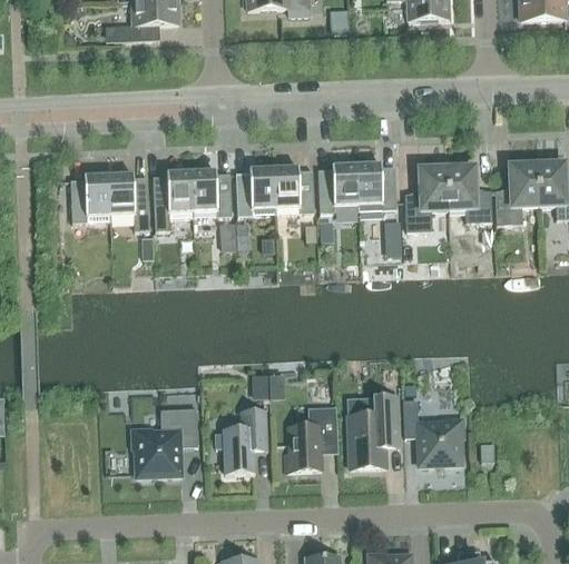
[(158,25),(178,23),(177,0),(131,0),(133,25),(105,26),(106,41),(158,39),(158,25)]
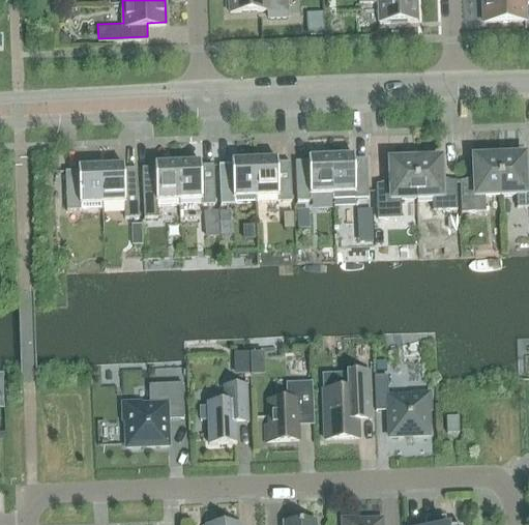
[(229,0),(230,8),(268,7),(269,15),(288,13),(287,0),(229,0)]
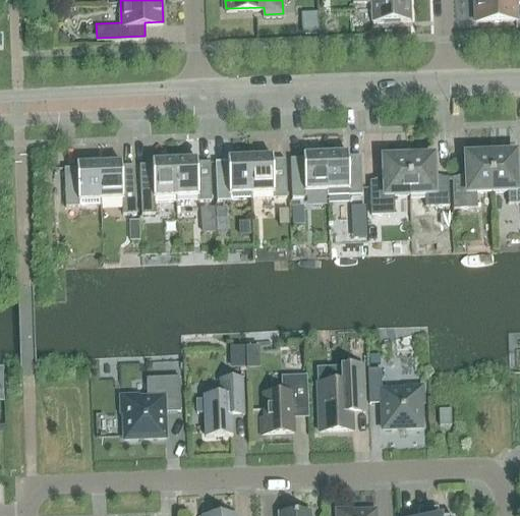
[(353,0),(371,0),(372,18),(410,16),(409,0),(353,0)]
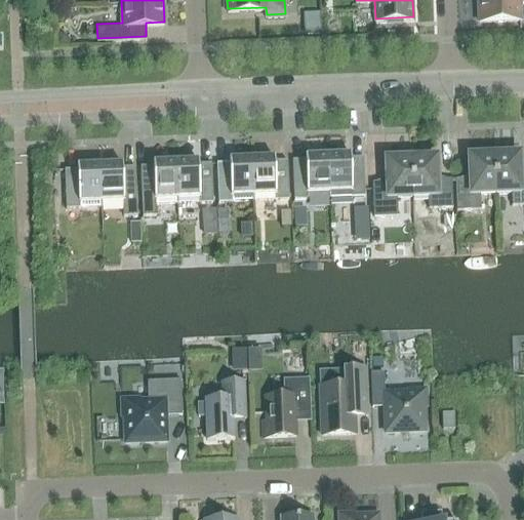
[(478,0),(480,18),(520,17),(520,0),(478,0)]
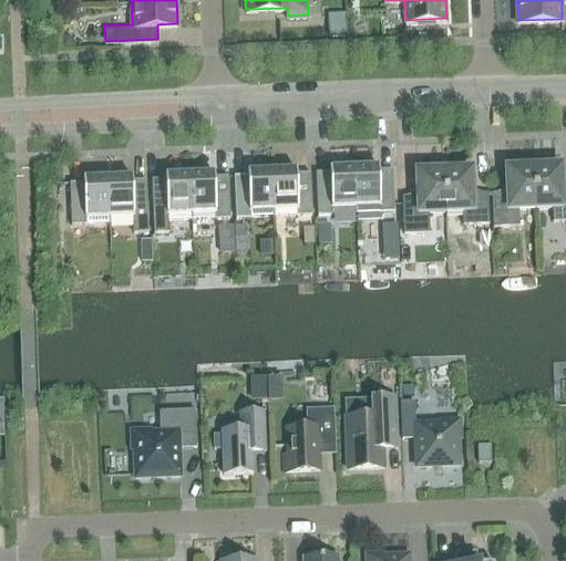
[(75,38),(71,33),(64,32),(63,44),(75,44),(75,38)]
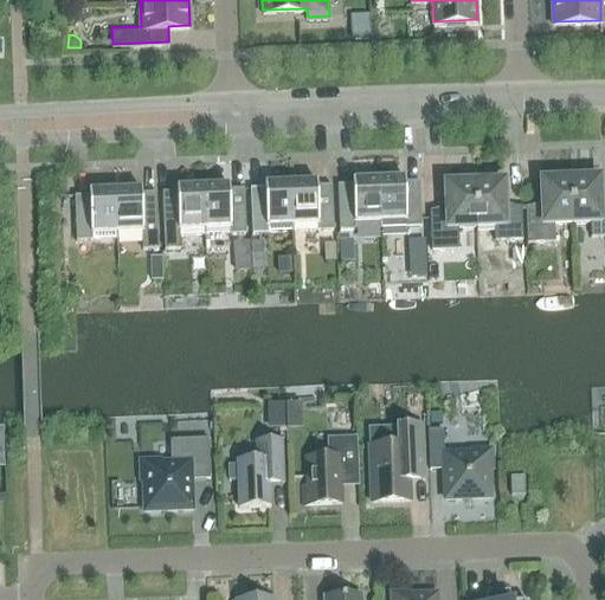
[(526,206),(527,239),(555,238),(554,220),(572,219),(571,167),(549,168),(549,169),(544,175),(541,175),(542,205),(526,206)]
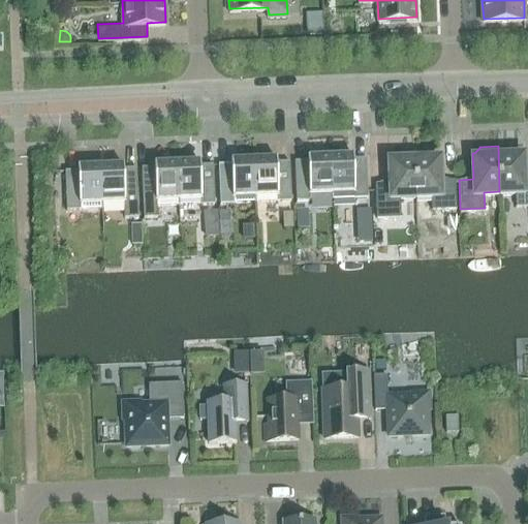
[(516,191),(516,204),(527,203),(527,177),(525,177),(524,152),(521,152),(517,147),(517,146),(498,146),(499,191),(516,191)]
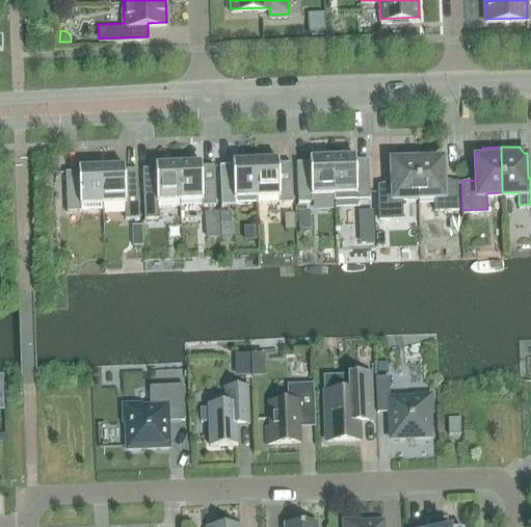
[(433,195),(434,208),(458,207),(458,181),(444,182),(443,156),(441,156),(435,151),(434,150),(417,151),(418,195),(433,195)]
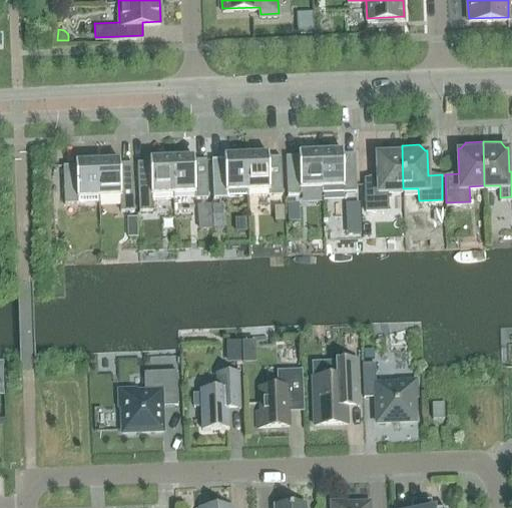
[(365,208),(389,207),(388,189),(403,188),(402,145),(384,145),(384,146),(379,151),(377,152),(378,176),(364,177),(365,208)]
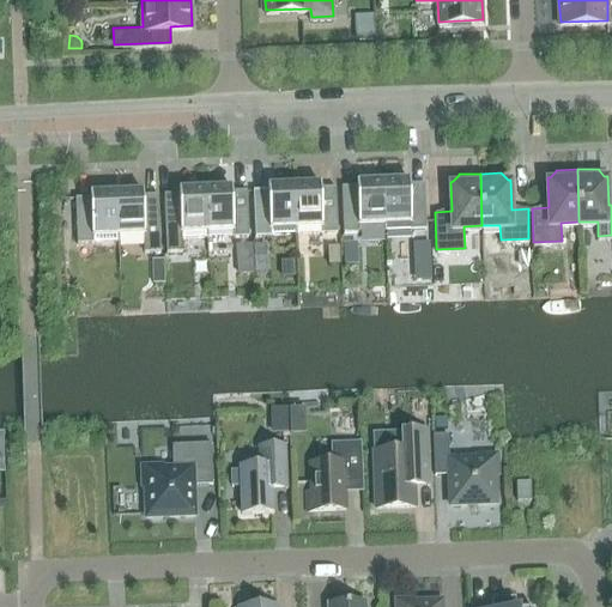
[(410,225),(426,225),(424,180),(410,180),(410,176),(383,177),(385,225),(410,224),(410,225)]
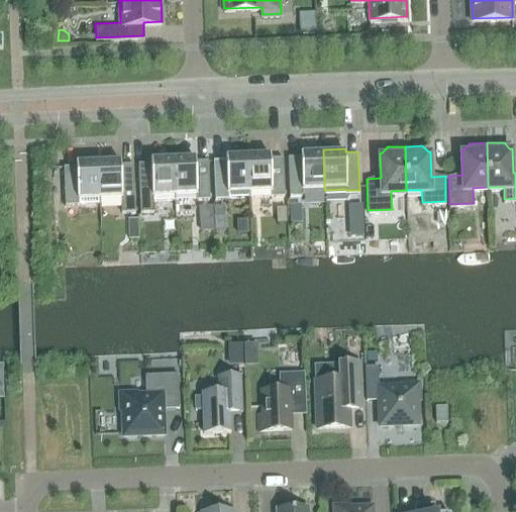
[(324,190),(323,149),(301,150),(301,154),(288,154),(290,192),(304,192),(304,191),(324,190)]
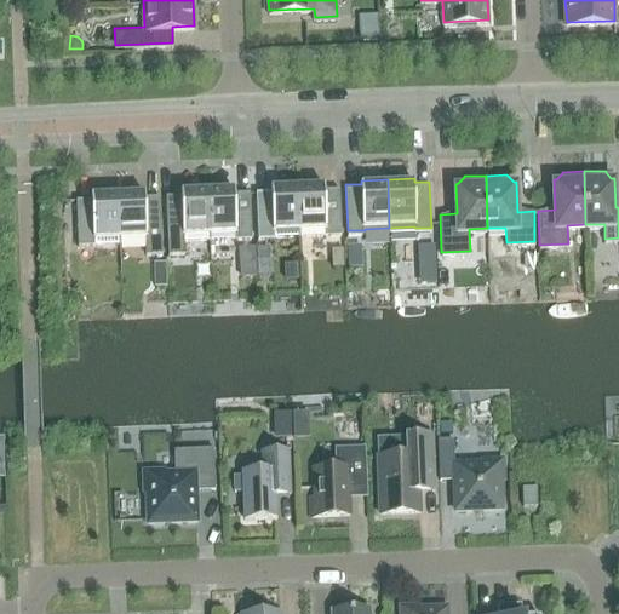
[(325,185),(325,182),(298,183),(299,231),(325,230),(325,231),(342,231),(339,185),(325,185)]
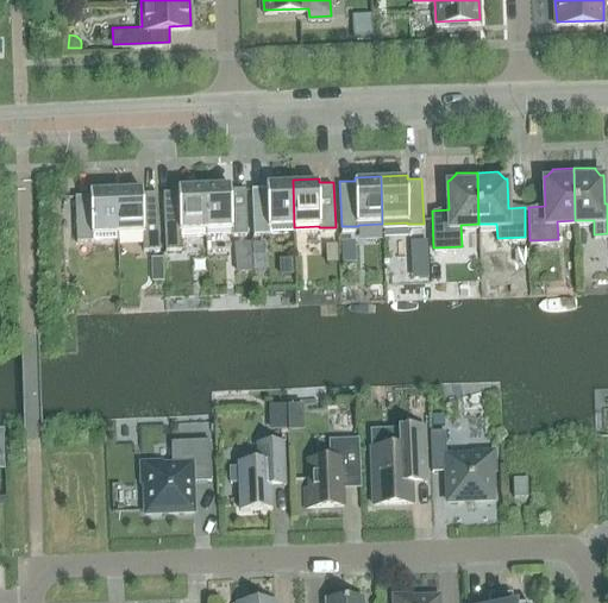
[(294,227),(293,180),(265,181),(265,184),(251,184),(254,230),(269,230),(269,228),(294,227)]
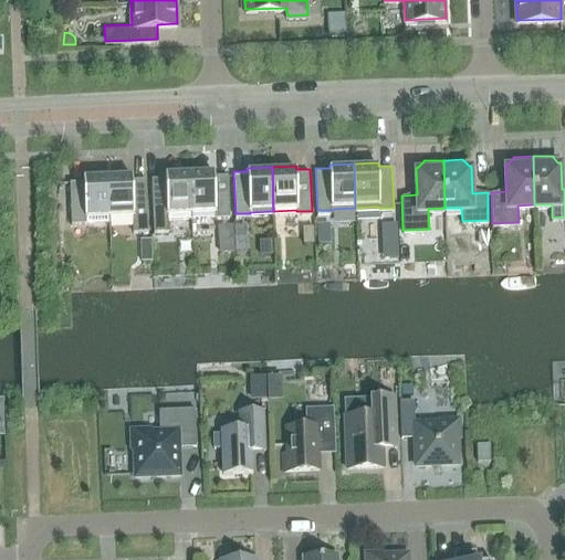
[(215,214),(230,214),(228,172),(215,172),(213,169),(189,170),(191,214),(215,213),(215,214)]
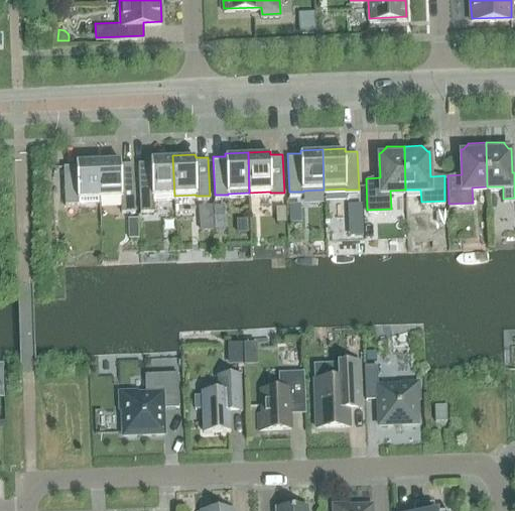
[(138,160),(140,199),(140,209),(154,209),(153,197),(174,196),(172,155),(150,156),(150,159),(138,160)]
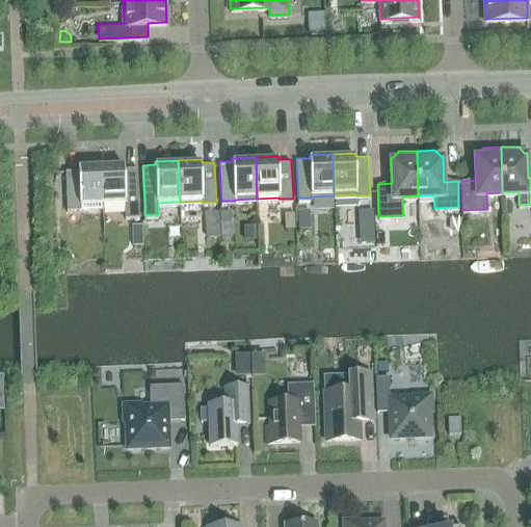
[(125,165),(125,162),(101,163),(103,205),(125,204),(125,215),(139,215),(137,165),(125,165)]
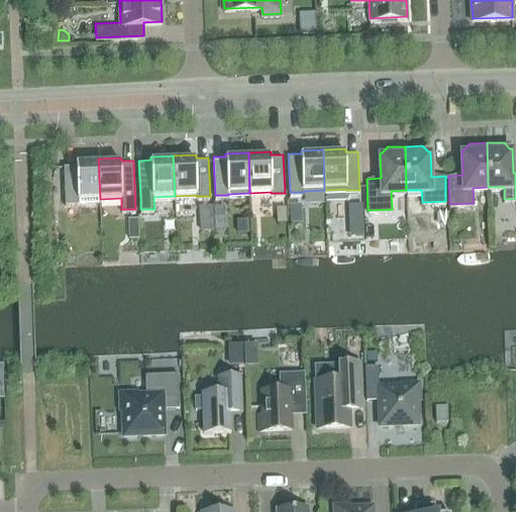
[(76,163),(64,164),(66,202),(79,201),(79,200),(100,199),(98,159),(76,160),(76,163)]
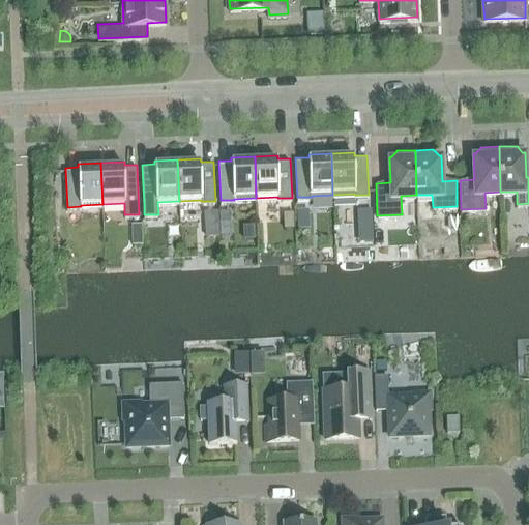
[(231,230),(230,206),(218,207),(221,231),(231,230)]
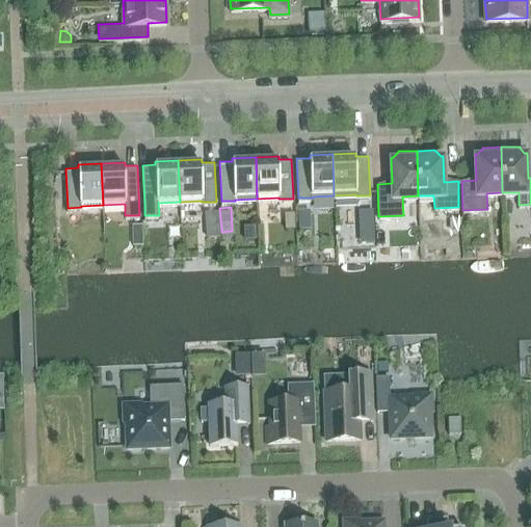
[(360,208),(361,221),(373,221),(373,208),(360,208)]
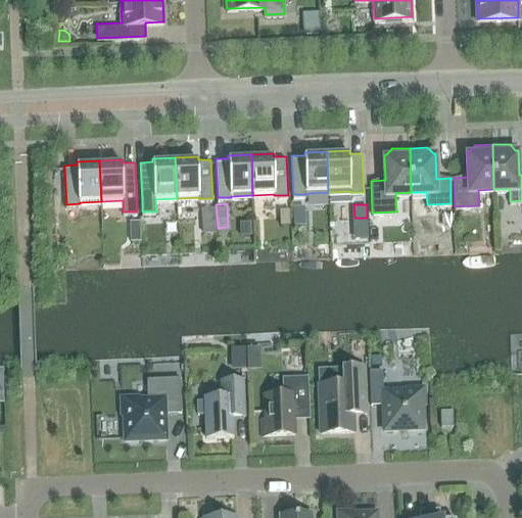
[(452,213),(438,213),(439,225),(453,225),(452,213)]
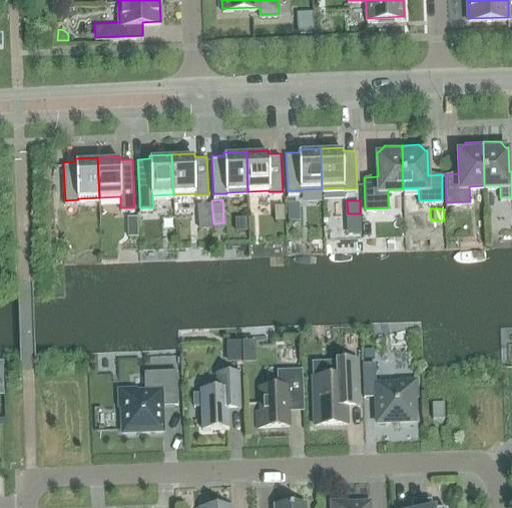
[(211,224),(211,213),(199,213),(199,225),(211,224)]
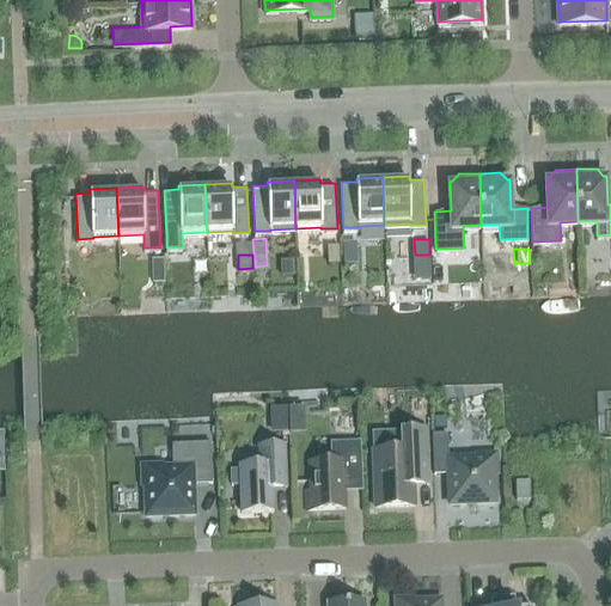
[(154,271),(152,271),(152,279),(164,279),(164,271),(164,256),(158,256),(158,271),(154,271)]
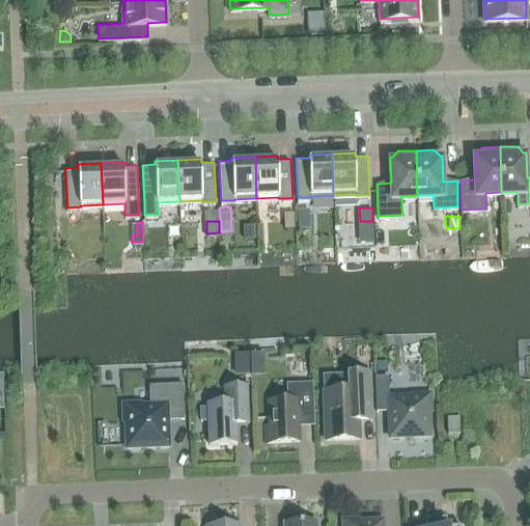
[(239,371),(268,369),(267,348),(238,350),(239,371)]
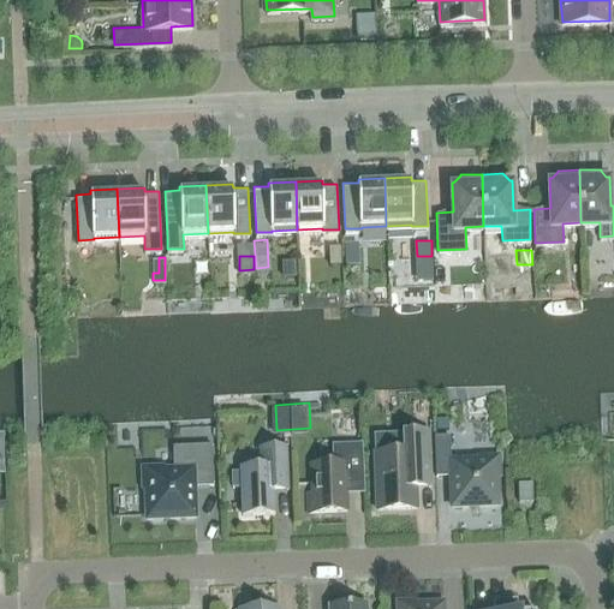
[(375,430),(377,506),(417,505),(416,485),(430,484),(428,428),(375,430)]
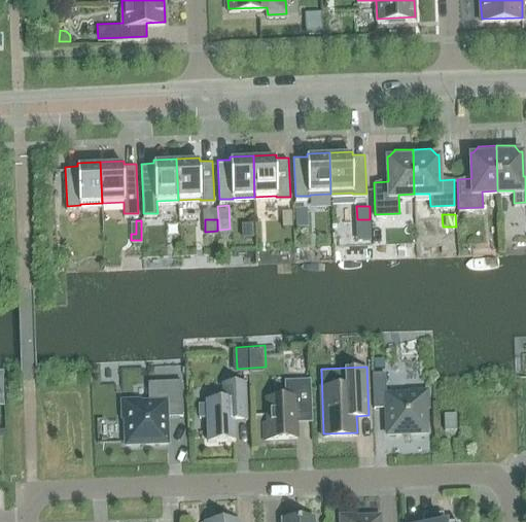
[(373,371),(374,406),(386,405),(387,430),(426,429),(425,405),(428,405),(427,387),(410,388),(410,391),(386,392),(385,371),(373,371)]
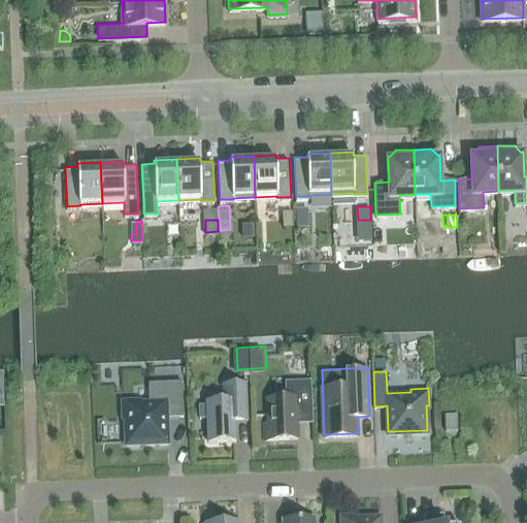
[(264,436),(298,435),(297,411),(313,410),(310,377),(285,378),(286,394),(267,395),(268,420),(263,420),(264,436)]
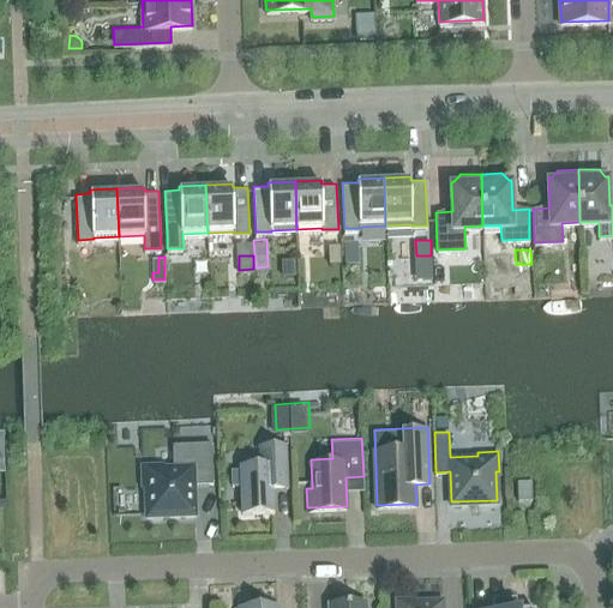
[(146,513),(194,512),(193,482),(212,481),(211,440),(173,441),(173,465),(162,465),(162,462),(142,463),(143,483),(145,483),(146,513)]
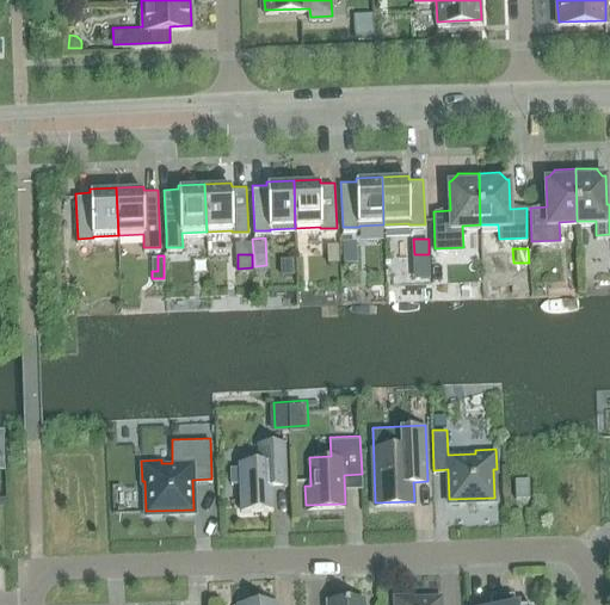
[(284,440),(258,442),(259,461),(239,461),(241,507),(272,506),(271,483),(285,482),(284,440)]
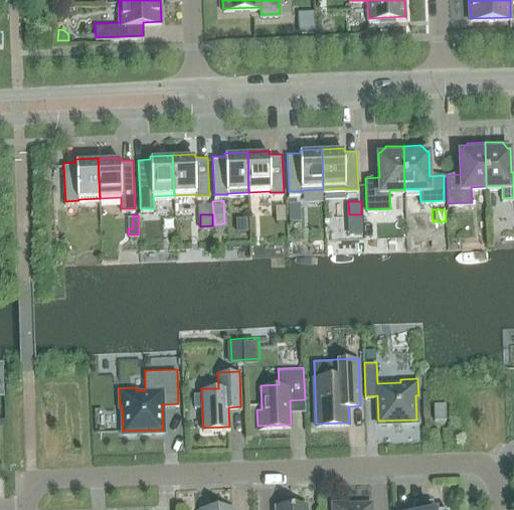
[(435,417),(447,416),(446,400),(434,401),(435,417)]
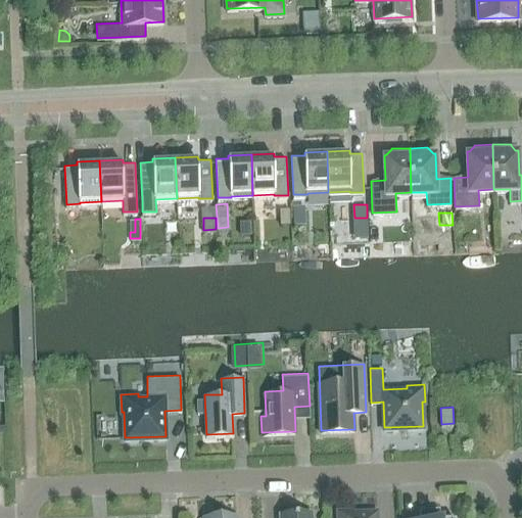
[(378,517),(378,508),(353,509),(353,506),(336,507),(336,517),(378,517)]
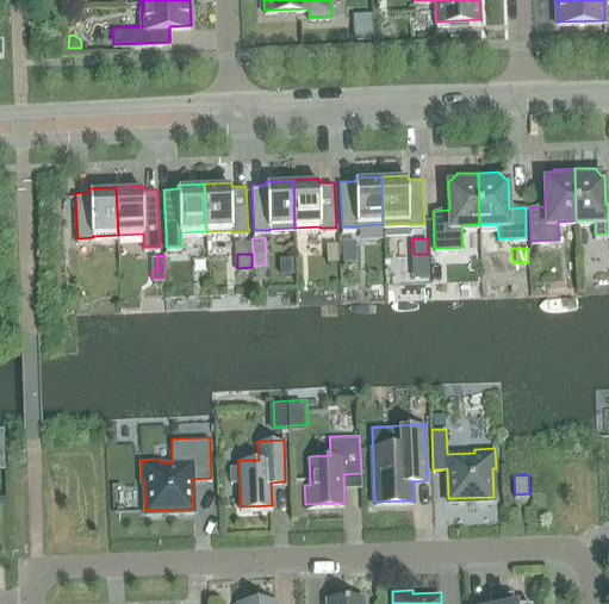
[(530,603),(532,603),(514,603),(513,590),(490,591),(490,603),(530,603)]
